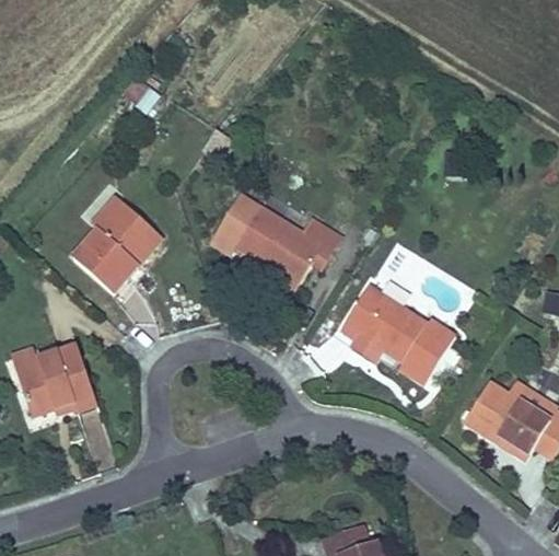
[(149,112),(160,91),(132,76),(120,95),(149,112)]
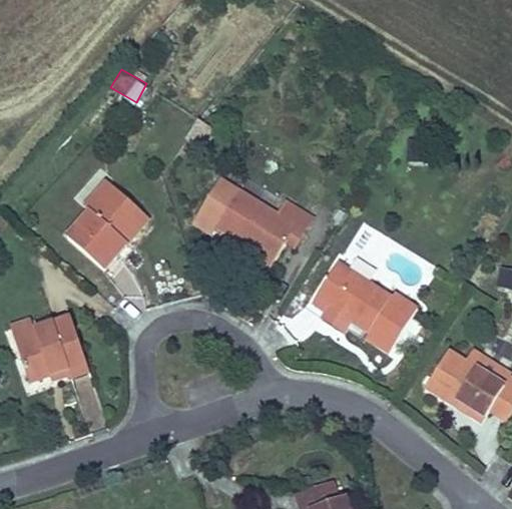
[(85,204),(90,209),(112,184),(107,179),(85,204)]
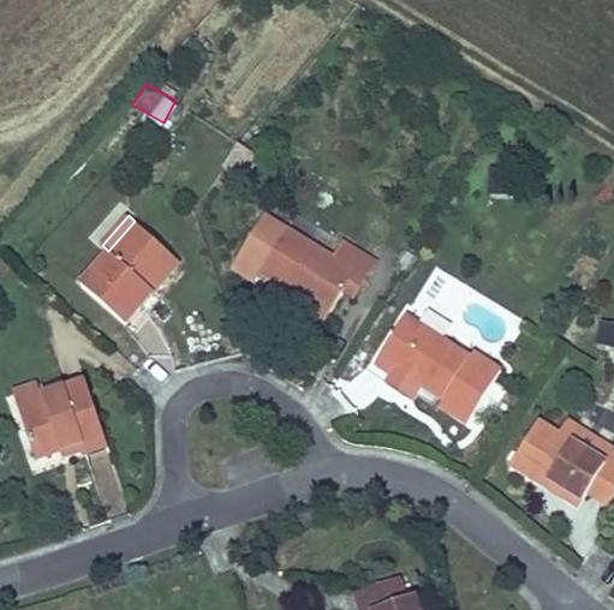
[(179,259),(135,221),(108,251),(81,282),(124,321),(153,288),(149,285),(156,276),(161,280),(179,259)]
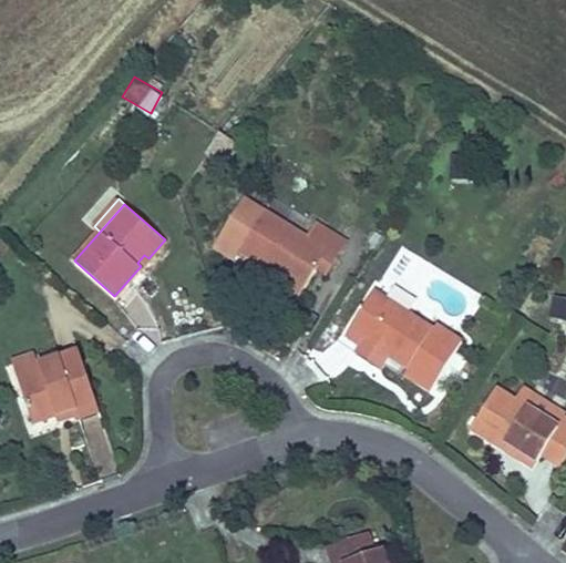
[(327,249),(336,255),(345,239),(315,221),(306,235),(263,208),(238,248),(278,273),(302,288),(316,266),(327,249)]
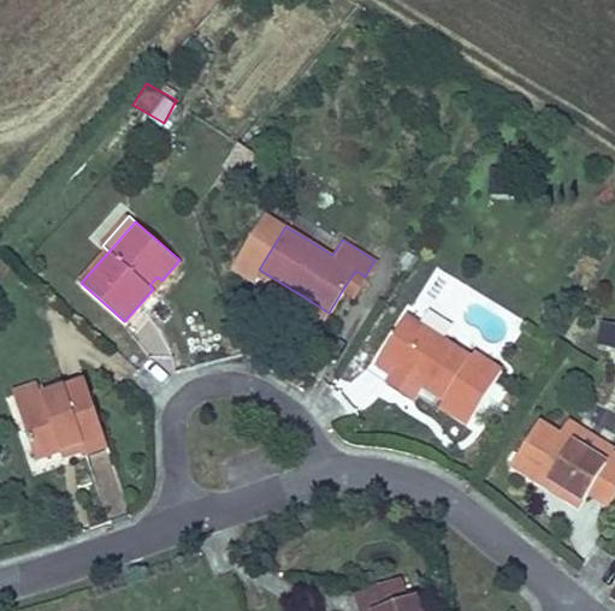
[(353,295),(365,277),(355,271),(343,289),(353,295)]
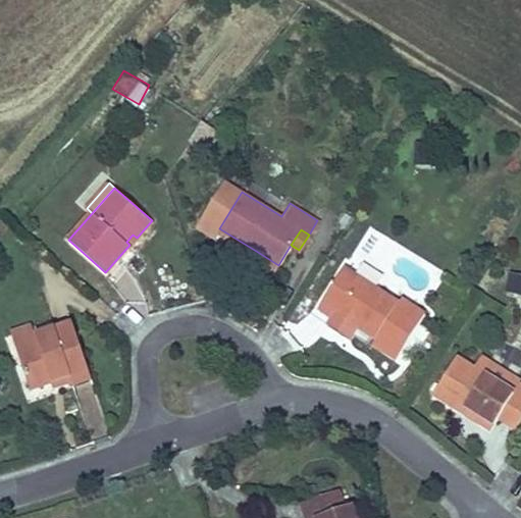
[(129,245),(137,238),(133,235),(126,242),(129,245)]
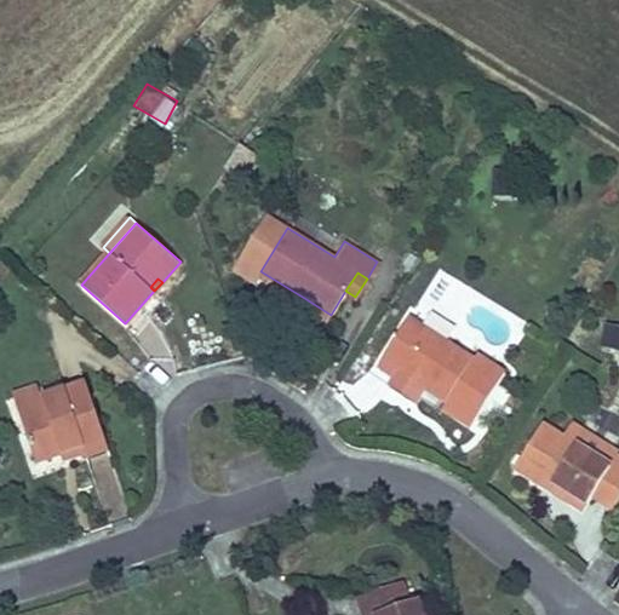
[(326,322),(331,315),(304,298),(299,305),(326,322)]
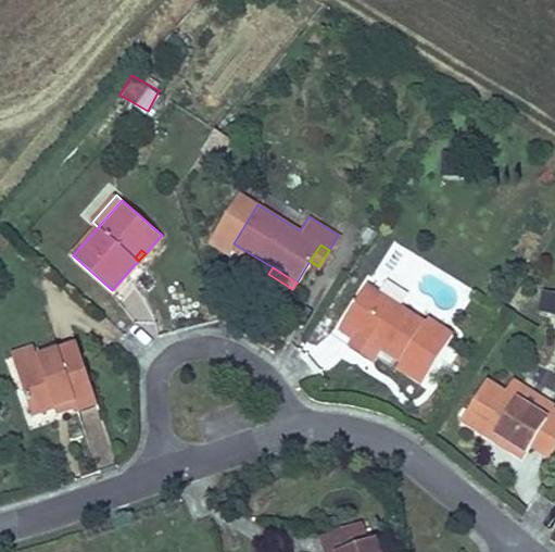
[(337,328),(352,337),(355,331),(379,347),(400,359),(395,365),(421,381),(452,333),(426,316),(425,320),(365,283),(337,328)]
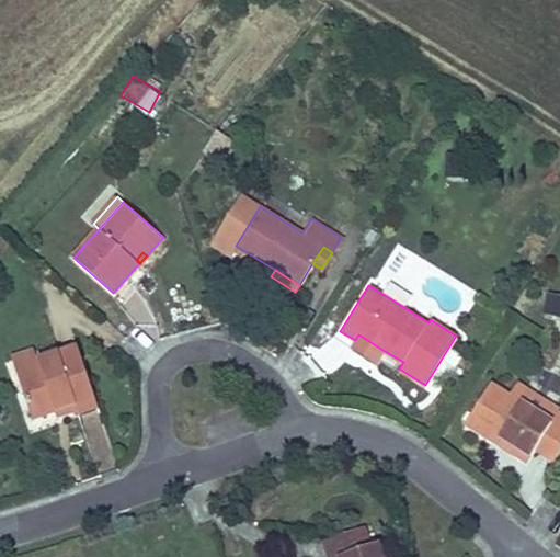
[(376,361),(383,350),(358,334),(355,340),(351,345),(376,361)]
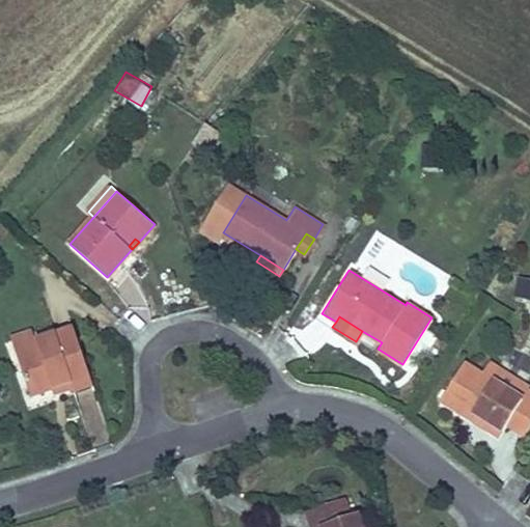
[(73,326),(35,339),(37,343),(16,351),(30,394),(53,387),(71,381),(72,386),(91,379),(73,326)]
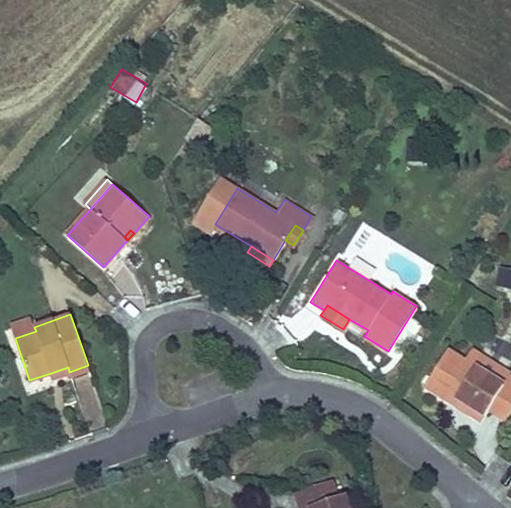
[(10,325),(15,338),(36,331),(34,327),(31,318),(10,325)]
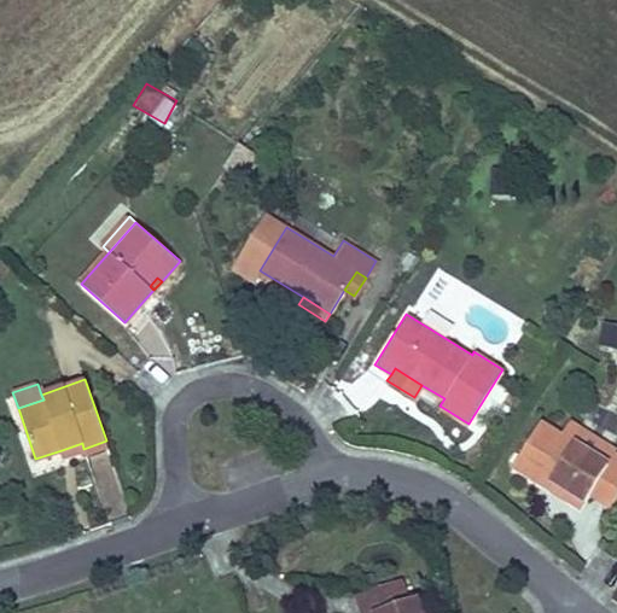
[(512,463),(541,482),(545,476),(585,500),(591,491),(611,505),(616,494),(616,454),(612,453),(606,462),(540,420),(512,463)]
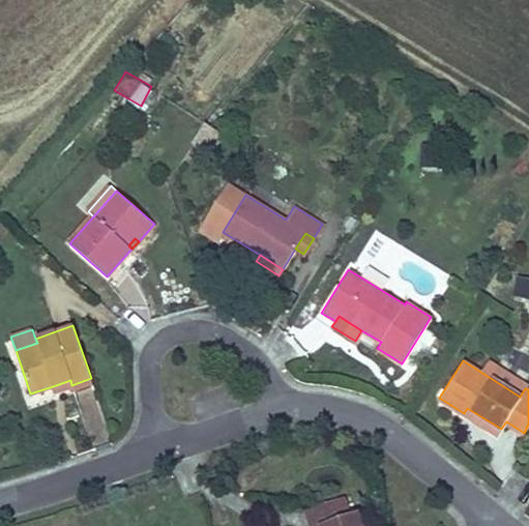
[(93,384),(91,378),(71,385),(74,391),(93,384)]
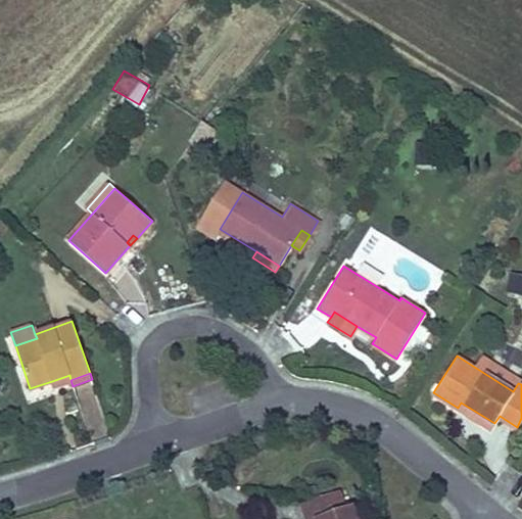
[(53,386),(70,380),(69,375),(52,381),(53,386)]
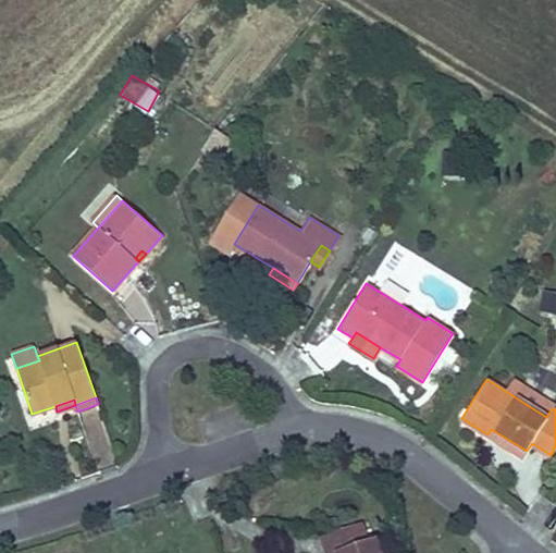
[(523,457),(527,451),(491,429),(487,434),(523,457)]
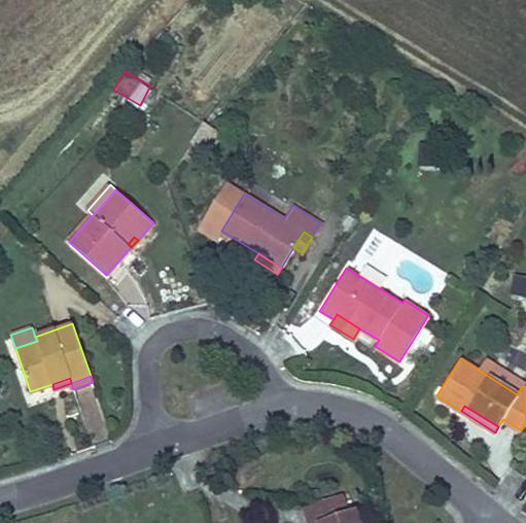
[(304,506),(309,522),(313,522),(318,521),(318,522),(359,522),(354,508),(347,511),(341,492),(304,506)]
